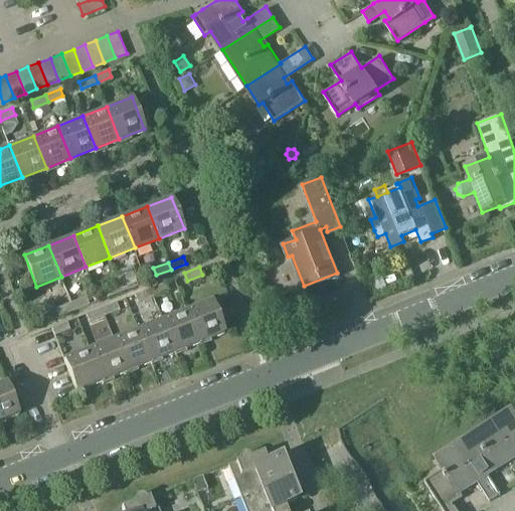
[(120,282),(122,289),(138,283),(135,276),(120,282)]
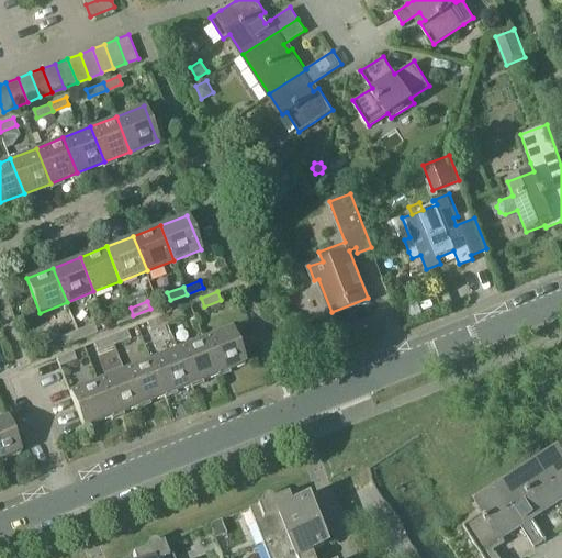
[(179,307),(164,313),(167,321),(182,314),(179,307)]
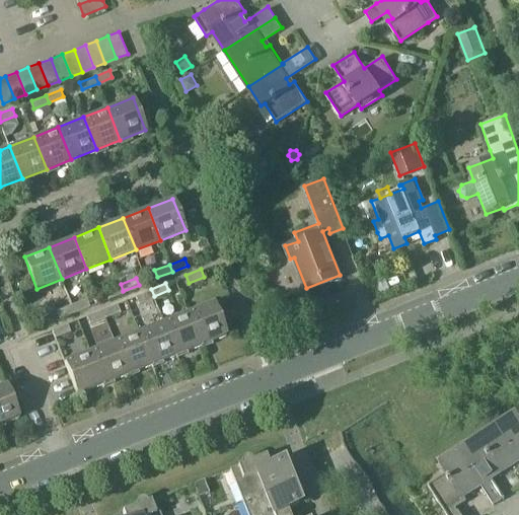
[(107,296),(123,291),(121,284),(105,290),(107,296)]
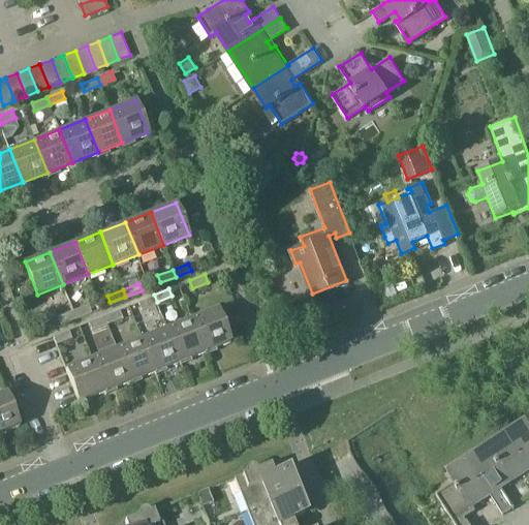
[(141,308),(157,302),(154,295),(138,301),(141,308)]
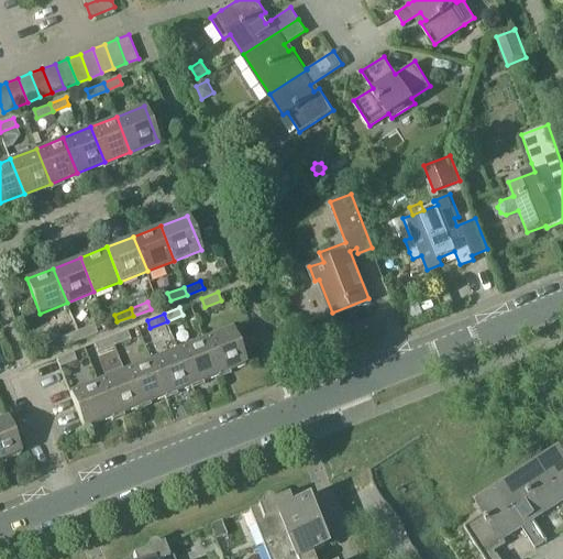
[(77,329),(80,337),(97,330),(95,322),(77,329)]
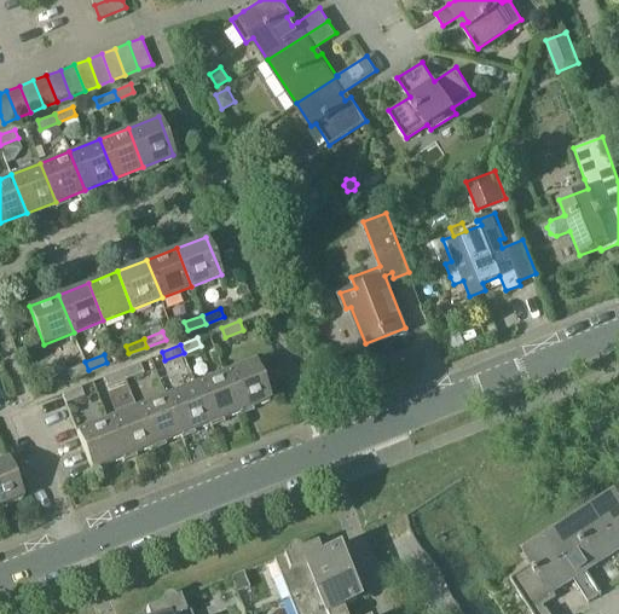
[(254,359),(225,371),(239,410),(270,398),(254,359)]
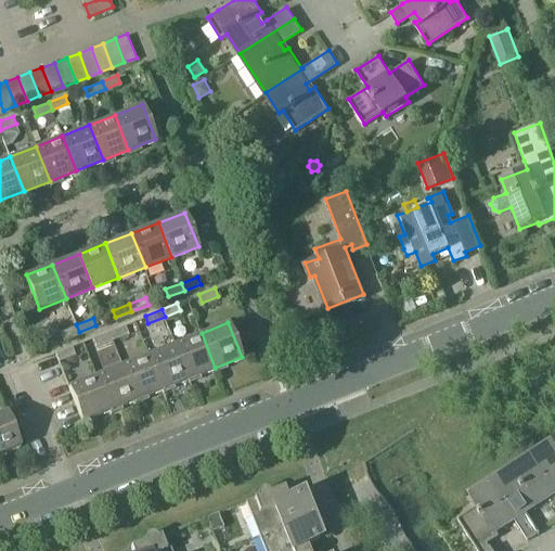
[(79,332),(76,324),(61,331),(63,338),(79,332)]
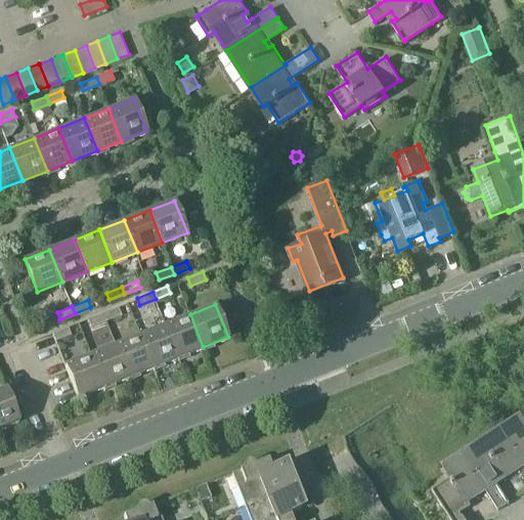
[(106,318),(121,313),(118,306),(103,311),(106,318)]
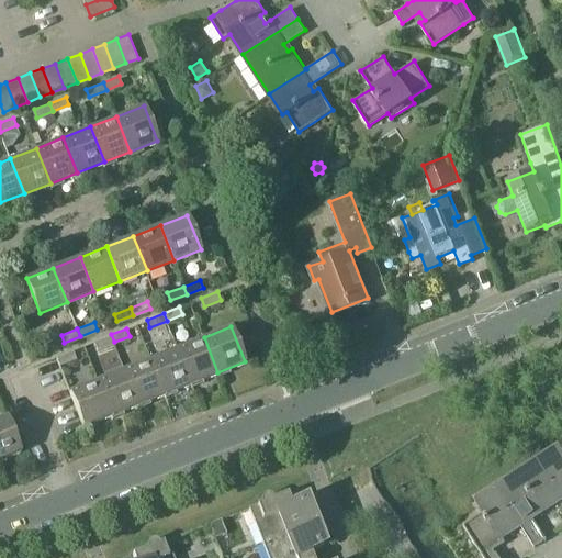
[(97,348),(114,342),(111,334),(94,341),(97,348)]
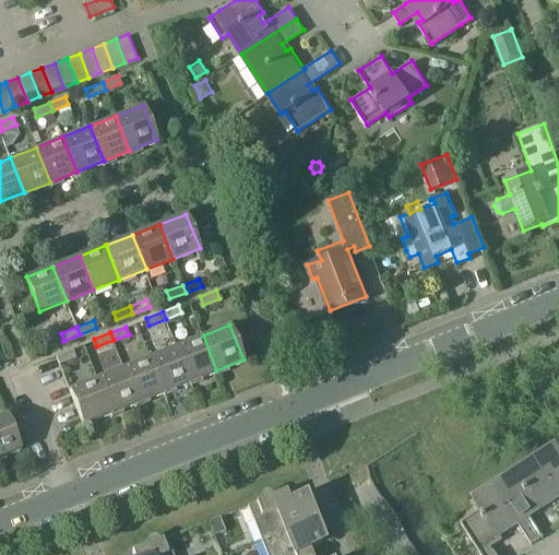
[(203,335),(176,346),(190,380),(216,370),(203,335)]
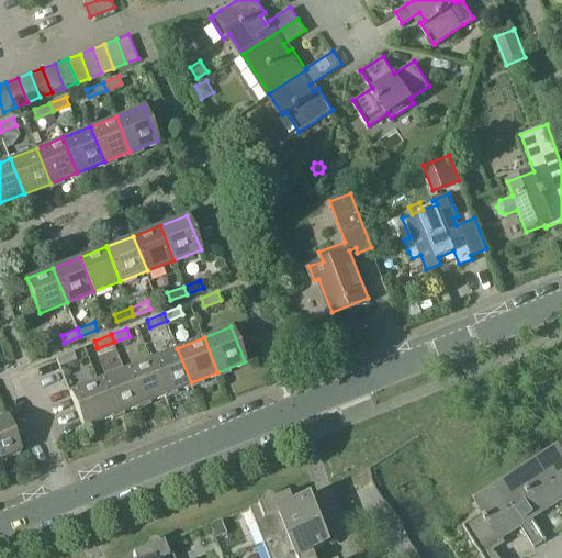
[(177,348),(150,358),(165,393),(191,382),(177,348)]
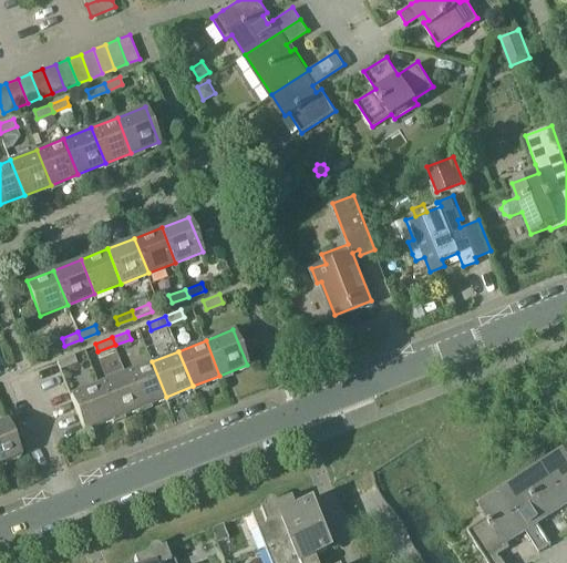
[(73,352),(57,358),(60,367),(76,360),(73,352)]
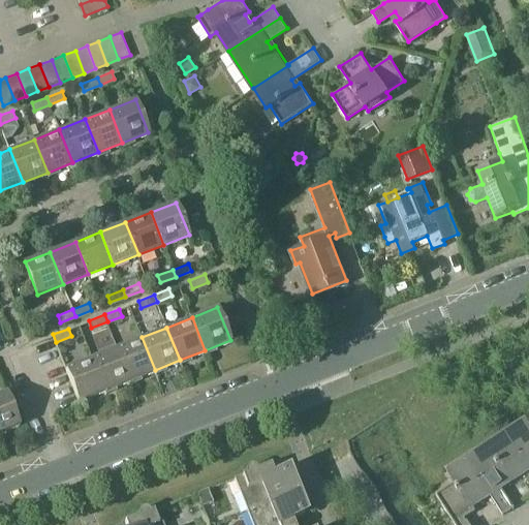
[(142,337),(117,347),(129,379),(155,370),(142,337)]
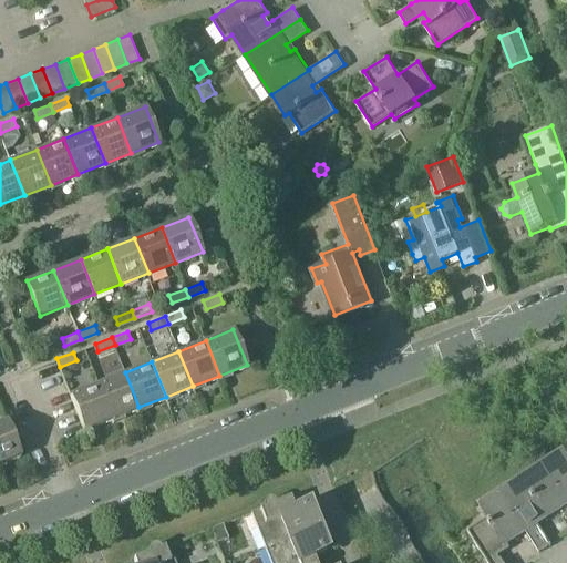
[(125,372),(99,382),(112,418),(138,407),(125,372)]
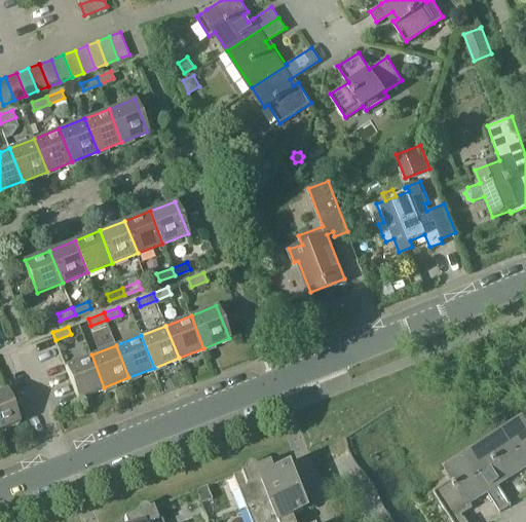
[(91,355),(66,365),(78,397),(104,387),(91,355)]
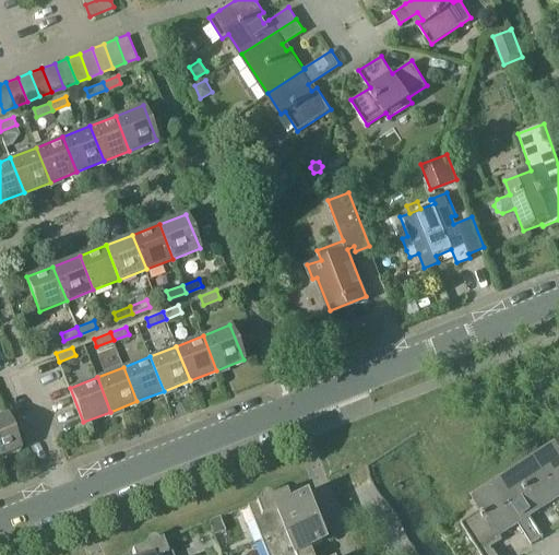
[(7,412),(0,414),(0,455),(20,447),(7,412)]
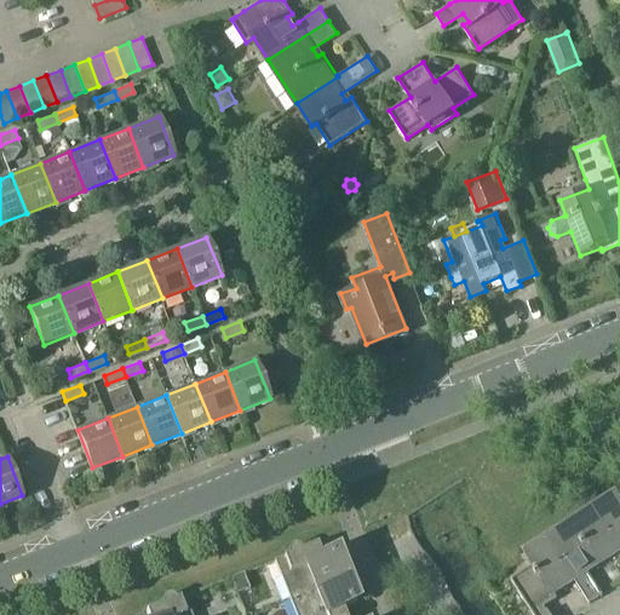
[(619,500),(618,496),(595,511),(619,550),(619,547),(619,500)]
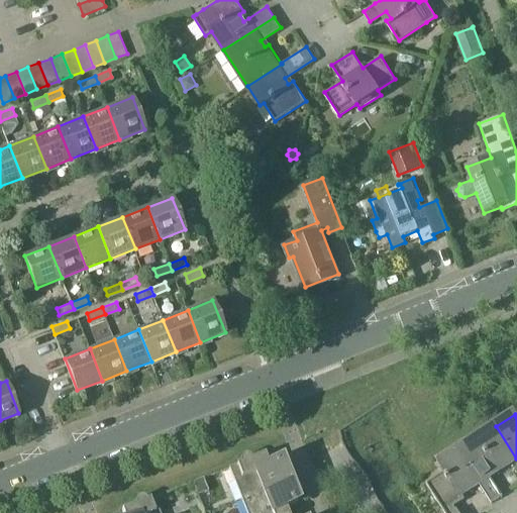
[(496,426),(459,449),(480,482),(492,501),(502,494),(490,475),(516,458),(496,426)]
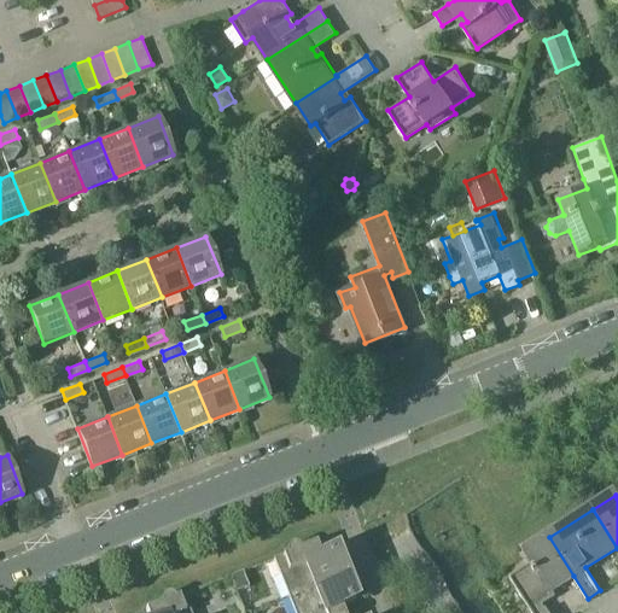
[(531,562),(509,576),(534,612),(552,612),(544,601),(555,594),(552,589),(573,576),(549,537),(525,553),(531,562)]
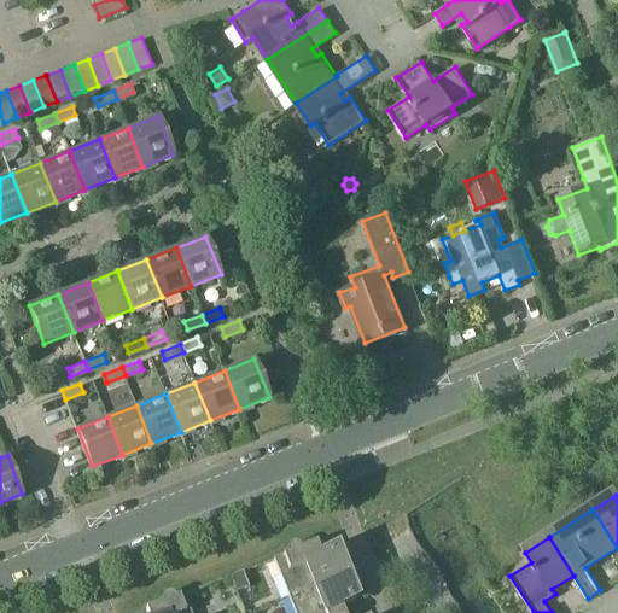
[(287,550),(274,555),(289,594),(345,572),(336,547),(321,552),(316,538),(301,546),(296,542),(291,542),(287,546),(287,550)]
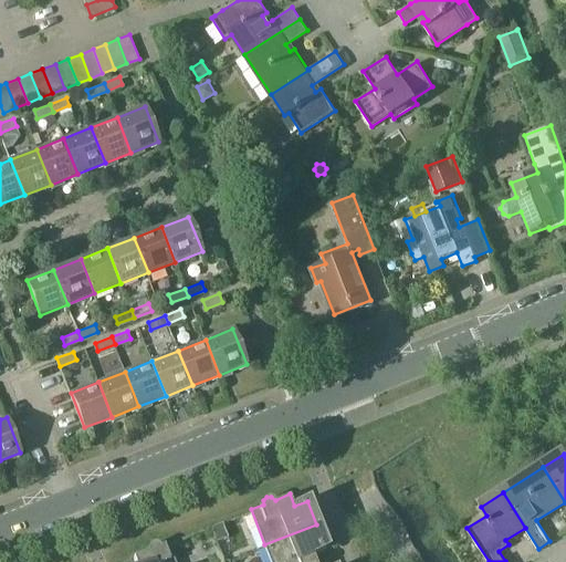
[(212,524),(218,539),(228,534),(226,531),(230,529),(227,520),(222,522),(222,521),(212,524)]
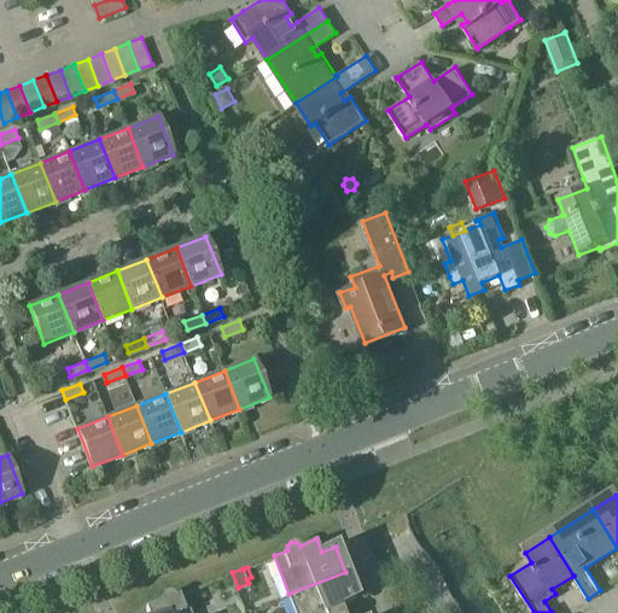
[(345,572),(289,594),(296,612),(345,612),(342,603),(355,597),(345,572)]
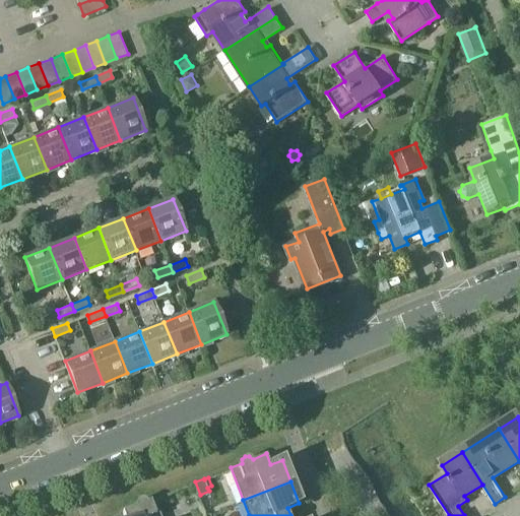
[(125,515),(161,515),(154,498),(147,500),(144,498),(140,498),(137,501),(136,505),(123,510),(125,515)]
